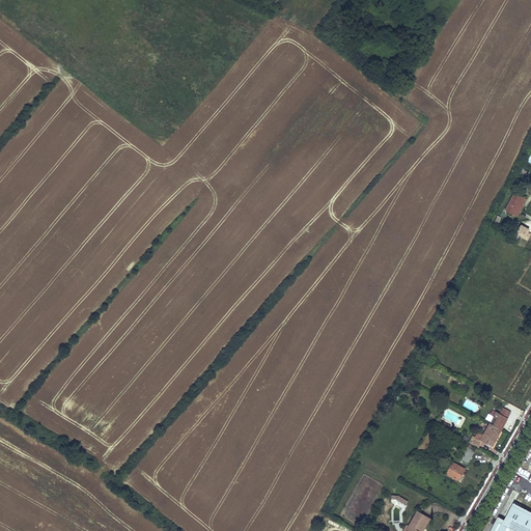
[(528,171),(521,167),(518,172),(526,176),(528,171)]
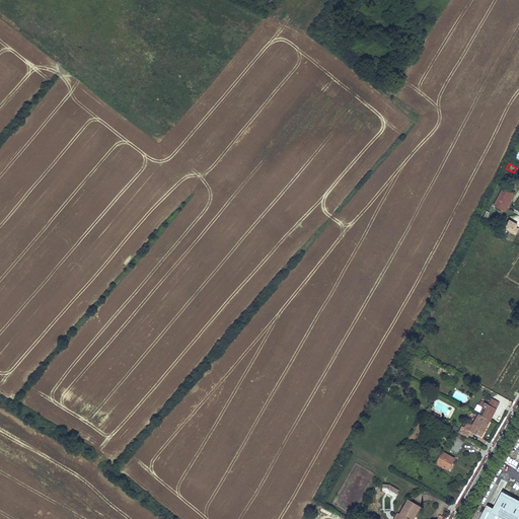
[(514,195),(502,189),(493,205),(505,212),(514,195)]
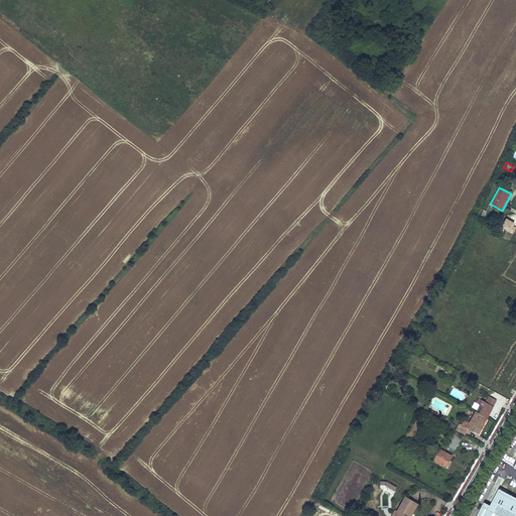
[(514,223),(505,219),(501,228),(512,234),(515,228),(512,226),(514,223)]
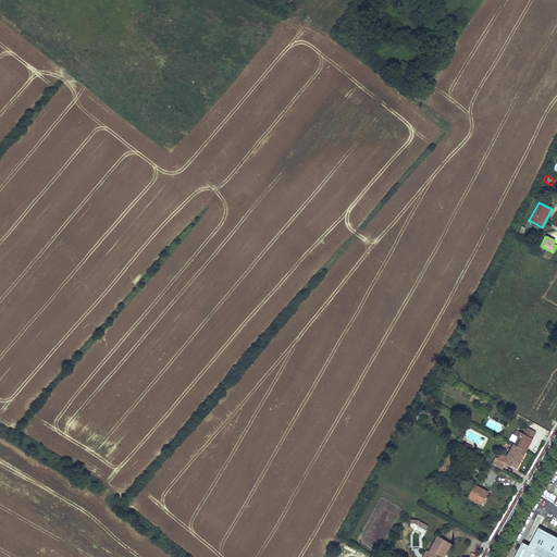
[(536,432),(528,426),(524,433),(521,431),(514,444),(525,450),(536,432)]
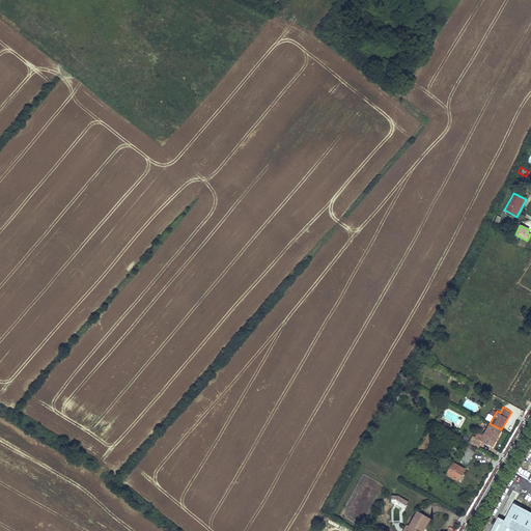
[(501,429),(490,423),(483,435),(478,431),(475,437),(492,446),(501,429)]
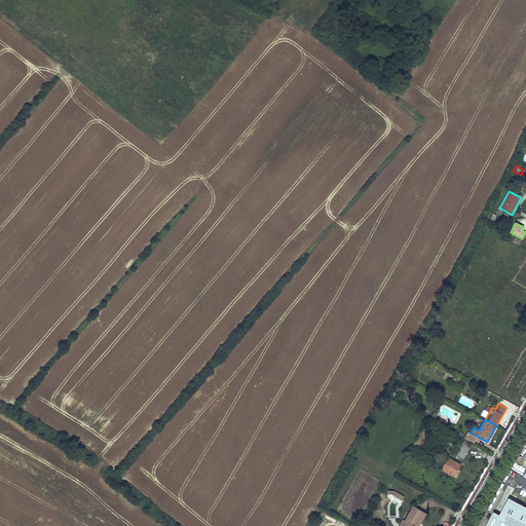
[(456,439),(450,435),(446,441),(453,445),(456,439)]
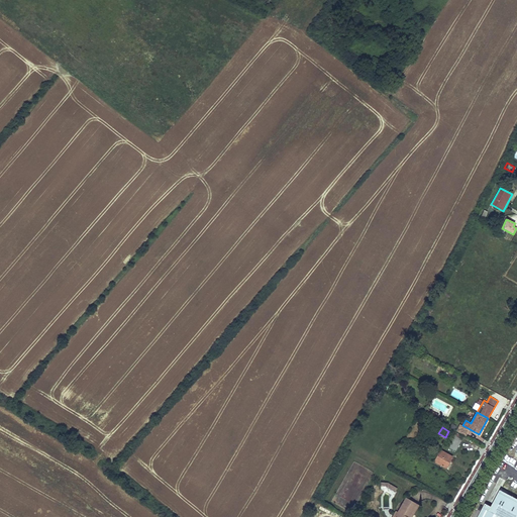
[(462,440),(456,436),(449,448),(455,452),(462,440)]
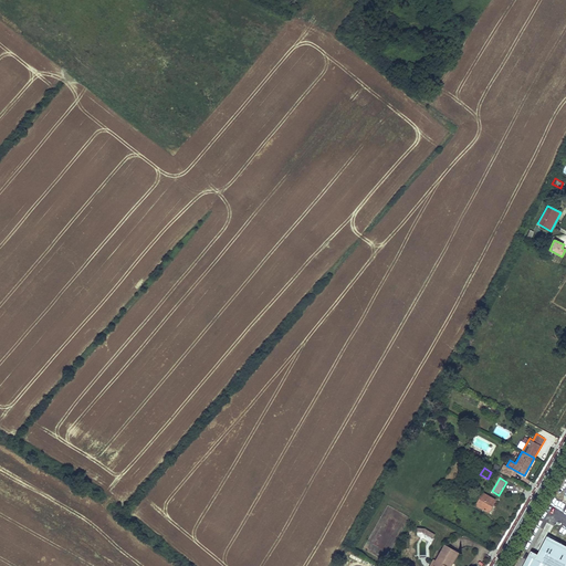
[(495,501),(484,494),(477,505),(489,512),(495,501)]
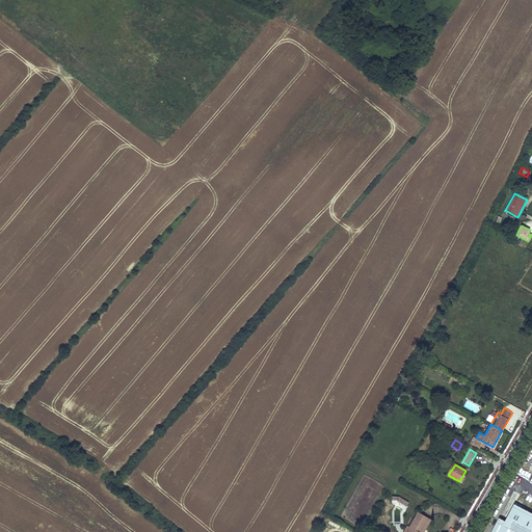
[(395,494),(393,497),(407,505),(408,502),(395,494)]
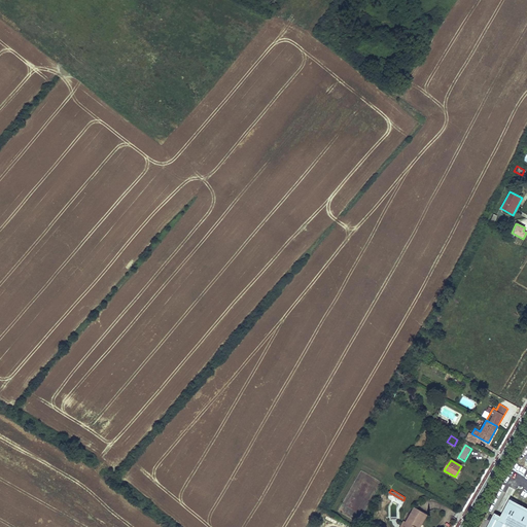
[(518,500),(511,497),(504,510),(526,521),(526,510),(516,504),(518,500)]
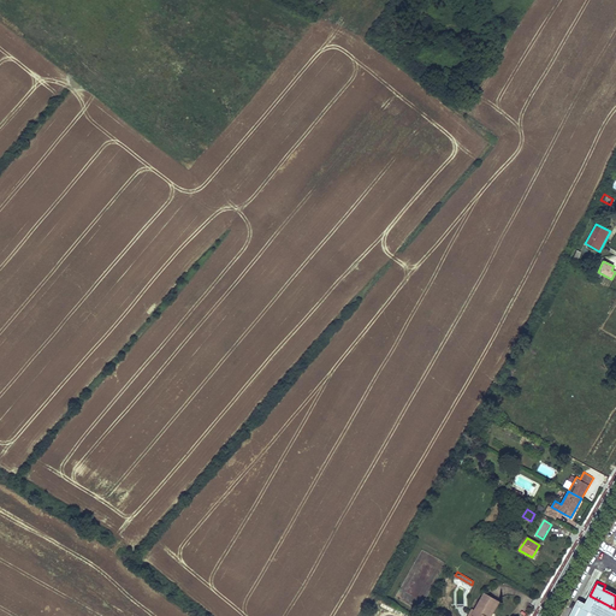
[(497,599),(485,592),(471,615),(472,615),(487,615),(497,599)]
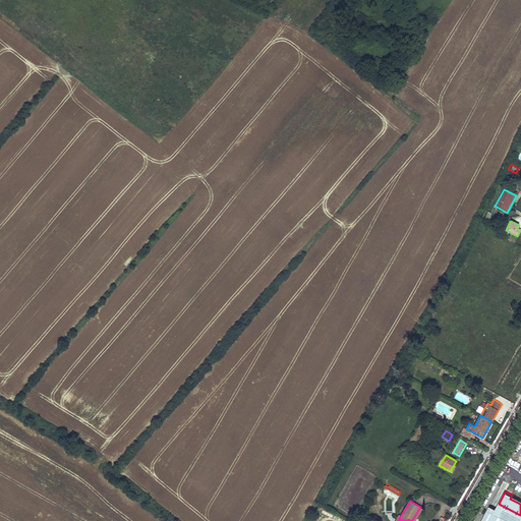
[(520,520),(520,515),(499,504),(496,510),(494,514),(487,511),(481,520),(520,520)]
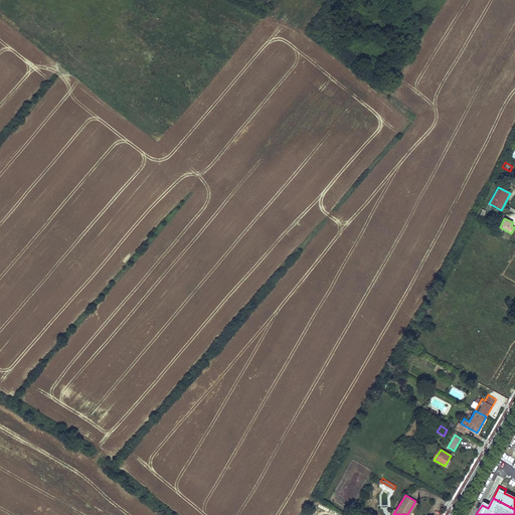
[(409,514),(417,502),(415,501),(407,514),(409,514)]
